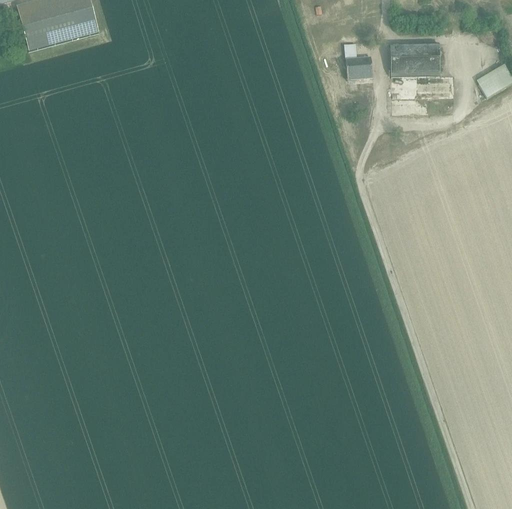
[(98,32),(89,0),(35,0),(16,5),(29,51),(98,32)]
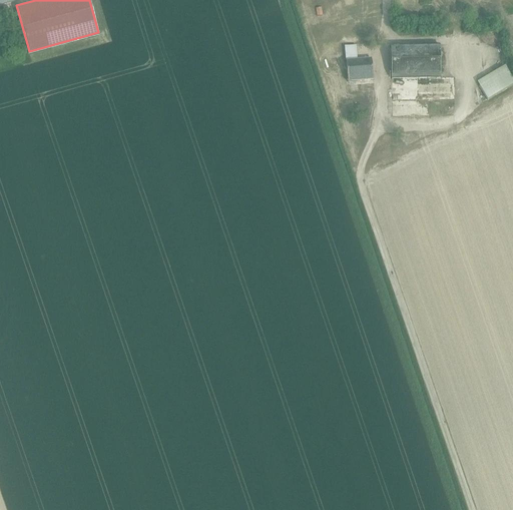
[(440,43),(391,44),(391,54),(392,76),(440,75),(440,54),(440,43)]
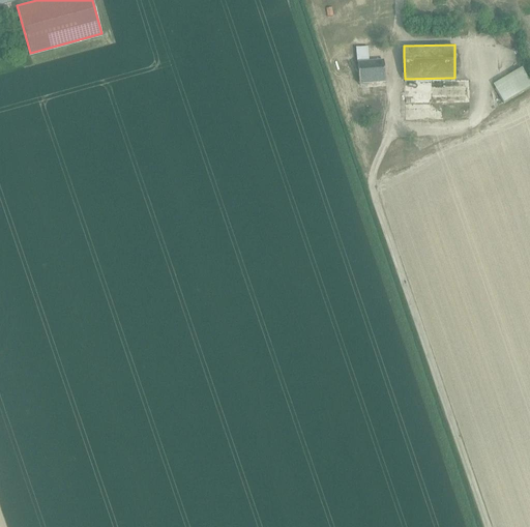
[(356,46),(356,56),(358,83),(385,81),(384,69),(384,59),(369,60),(367,46),(356,46)]
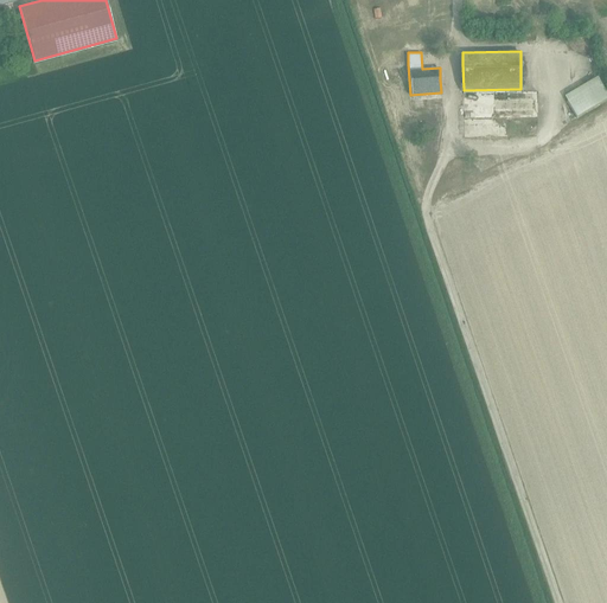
[(606,92),(598,78),(567,97),(577,116),(606,97),(606,92)]
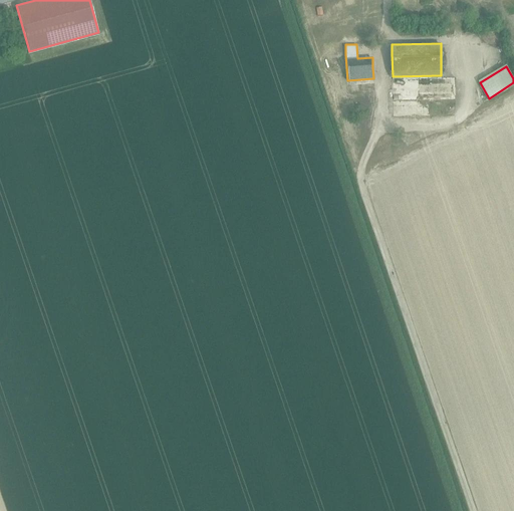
[(454,84),(393,84),(393,108),(430,108),(430,120),(454,120),(454,84)]
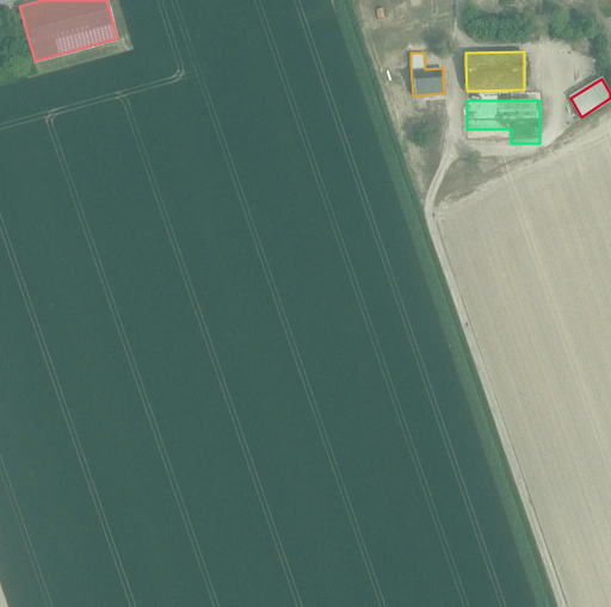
[(455,186),(458,190),(470,180),(467,175),(455,186)]
